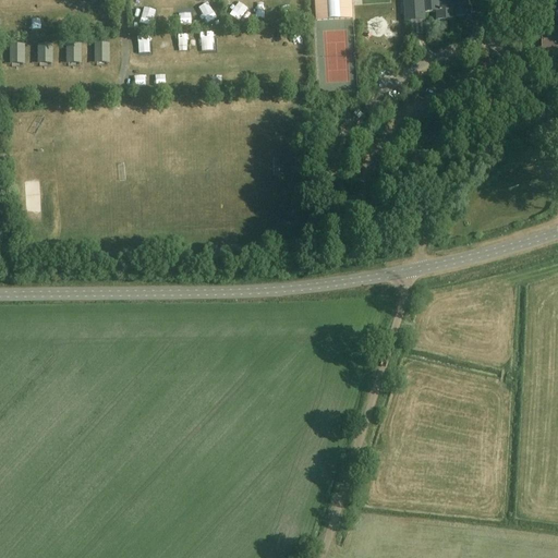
[(315,0),(317,21),(352,19),(351,0),(315,0)]
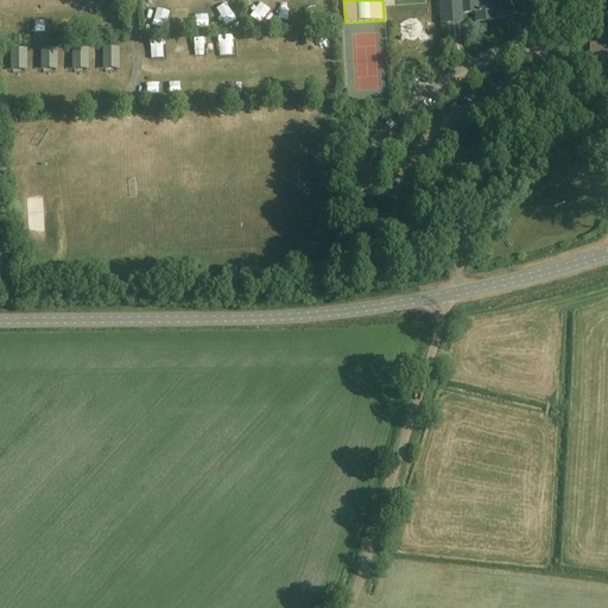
[(442,0),(444,23),(462,23),(462,13),(476,12),(477,21),(494,20),(493,18),(512,17),(511,6),(506,6),(505,0),(493,0),(479,1),(479,0),(442,0)]
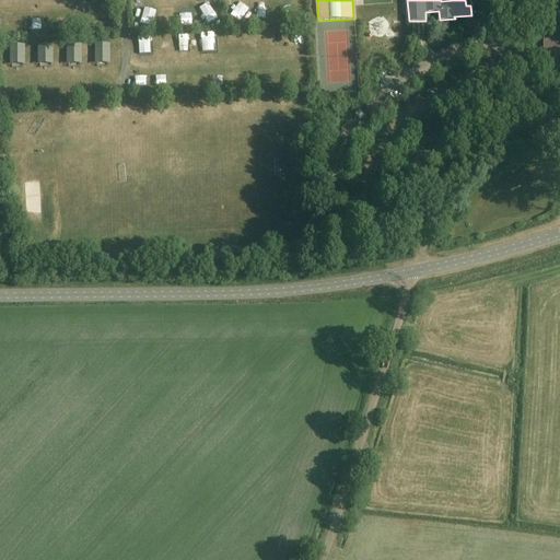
[(231,12),(248,11),(248,2),(231,2),(231,12)]
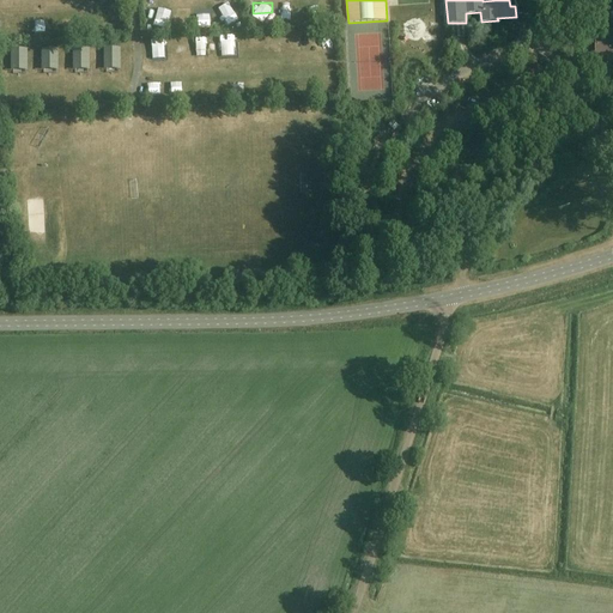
[(222,13),(231,28),(242,22),(232,6),(222,13)]
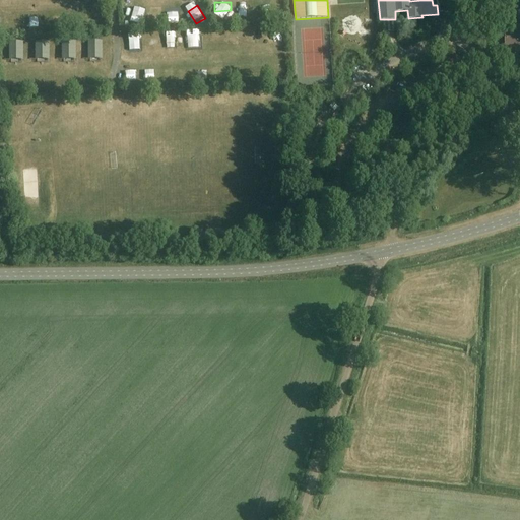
[(519,37),(506,37),(506,51),(519,51),(519,37)]
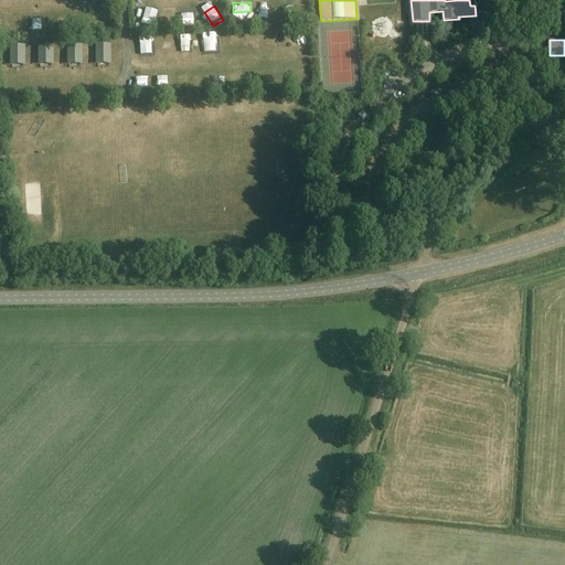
[(0,62),(0,64),(2,74),(16,72),(14,60),(0,62)]
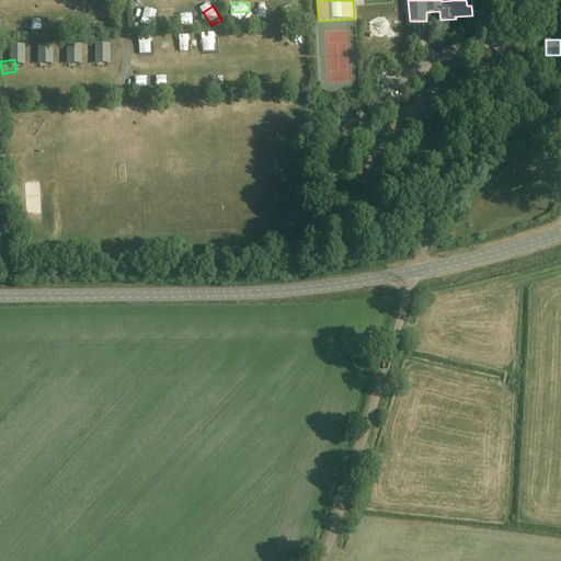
[(393,71),(382,79),(387,88),(399,80),(393,71)]
